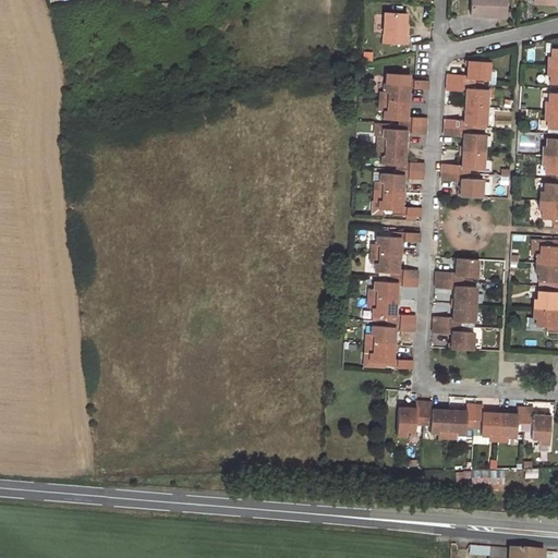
[(470,0),(470,13),(504,15),(504,0),(470,0)]
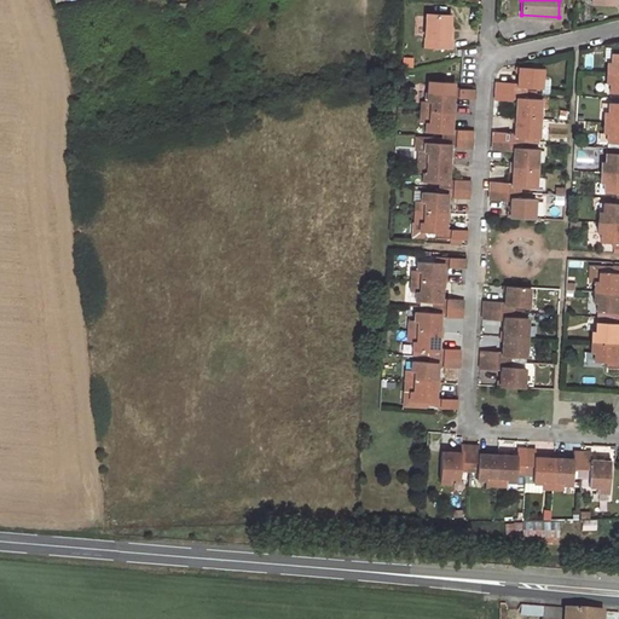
[(427,11),(424,44),(450,46),(451,36),(449,36),(450,13),(427,11)]
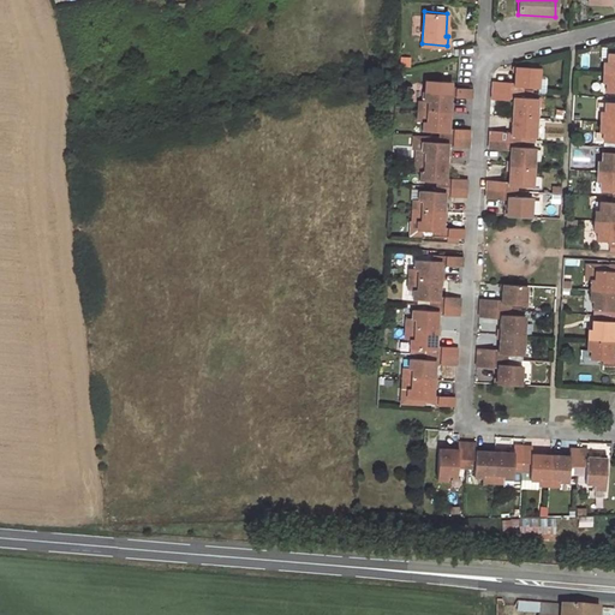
[(542,72),(518,70),(517,83),(495,82),(495,90),(501,90),(514,91),(517,91),(526,93),(526,88),(537,89),(541,89),(542,81),(542,72)]
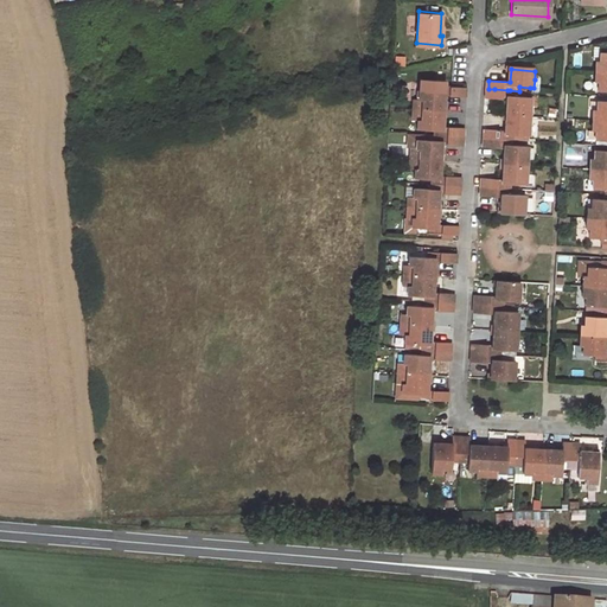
[(541,93),(542,81),(535,80),(534,88),(530,88),(530,91),(534,91),(541,93)]
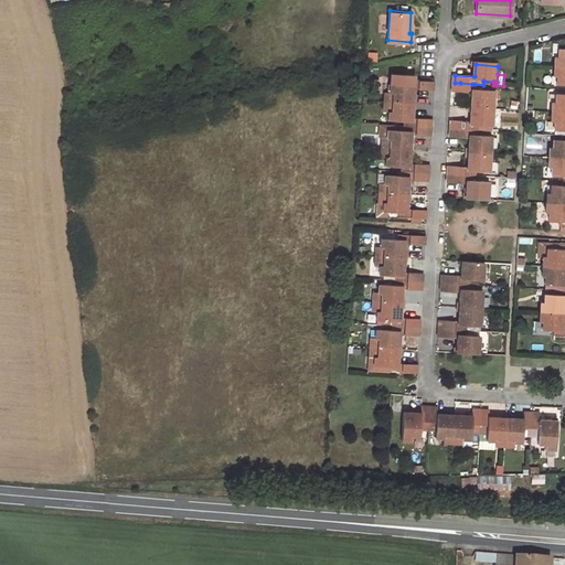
[(554,75),(553,88),(555,88),(560,89),(561,89),(564,89),(564,88),(564,85),(560,85),(561,75),(556,75),(554,75)]
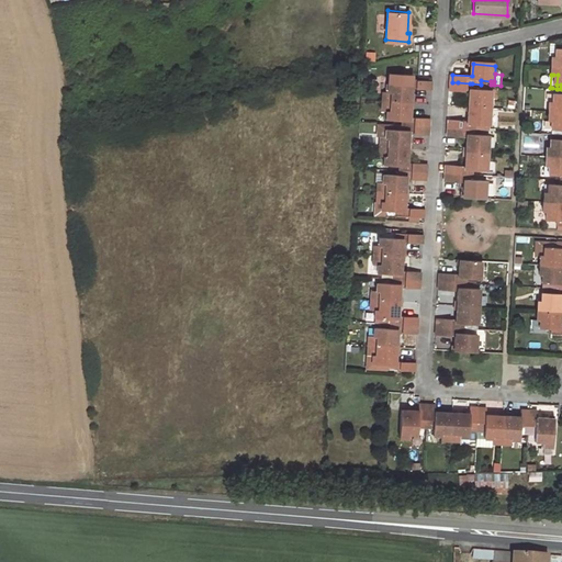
[(395,83),(383,82),(382,96),(390,97),(391,89),(395,89),(395,83)]
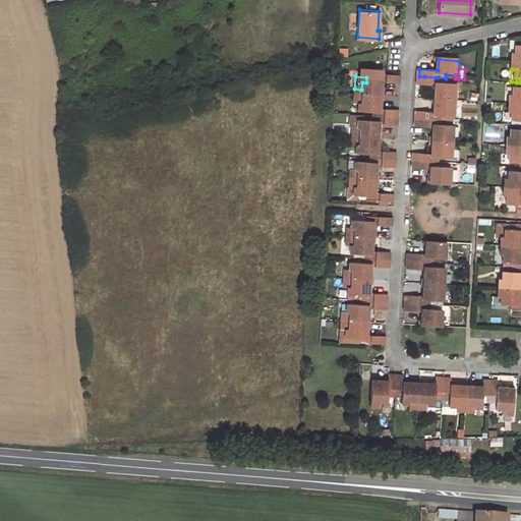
[(437,87),(437,92),(437,98),(444,99),(453,99),(456,100),(457,93),(457,85),(457,84),(454,84),(445,83),(446,78),(438,77),(436,77),(424,76),(419,76),(418,85),(437,87)]
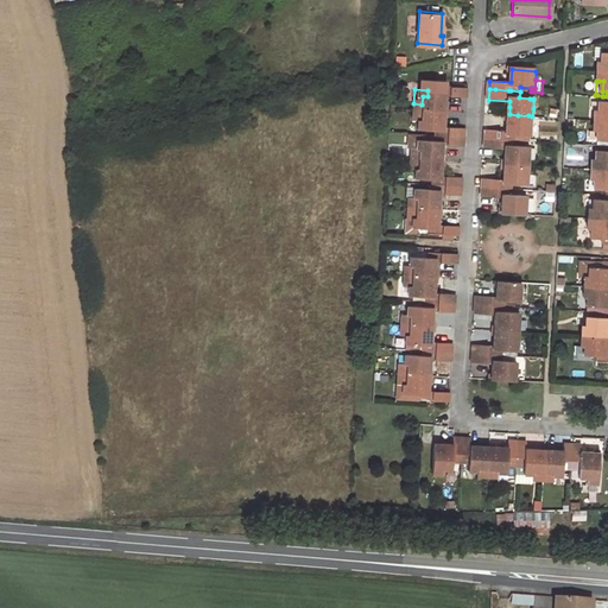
[(437,109),(448,111),(449,101),(467,103),(467,94),(439,92),(438,97),(428,96),(423,96),(422,105),(413,103),(413,108),(422,108),(426,109),(437,109)]
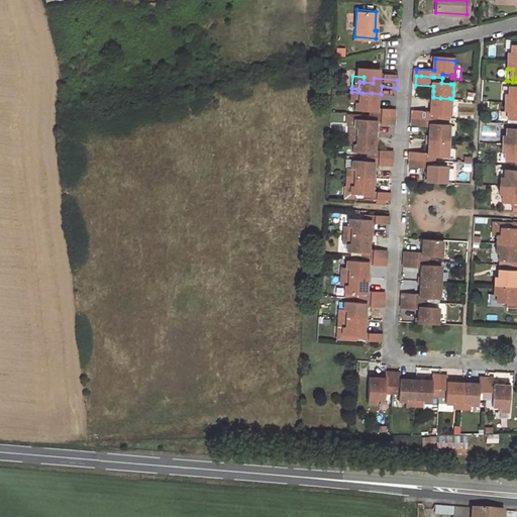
[(460,79),(454,78),(451,78),(450,84),(453,84),(453,85),(453,92),(459,92),(460,79)]
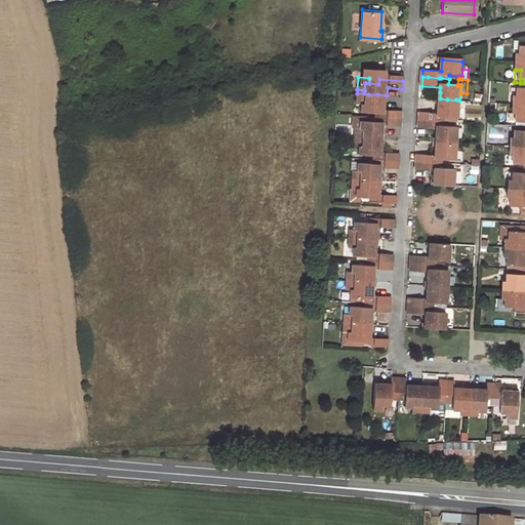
[(514,82),(513,94),(515,94),(519,94),(519,89),(520,89),(524,90),(524,83),(521,83),(520,83),(516,82),(514,82)]
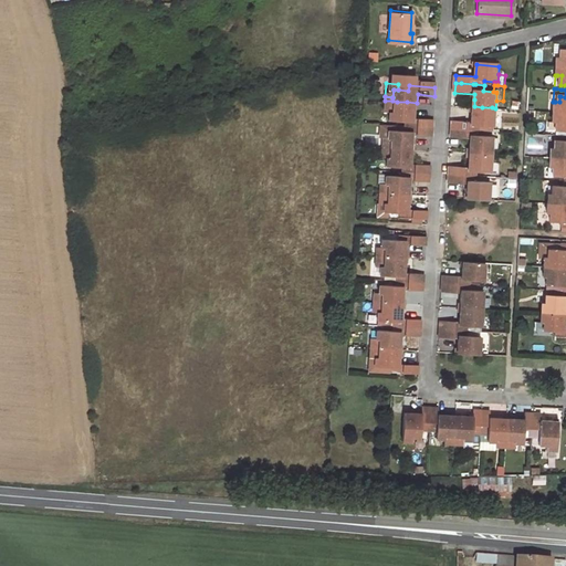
[(565,112),(565,96),(565,97),(561,96),(559,96),(559,102),(555,102),(554,112),(558,112),(561,112),(564,112),(565,112)]
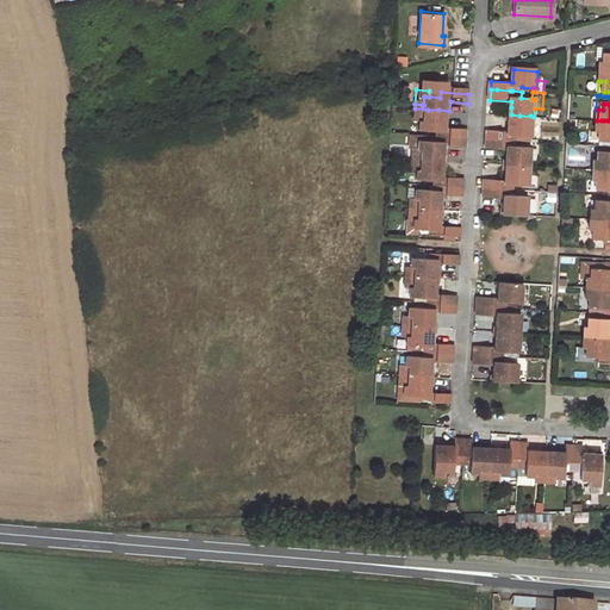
[(448,124),(449,111),(439,110),(428,110),(423,109),(415,109),(415,116),(422,117),(422,124),(427,124),(437,125),(437,135),(447,135),(466,137),(466,125),(448,124)]
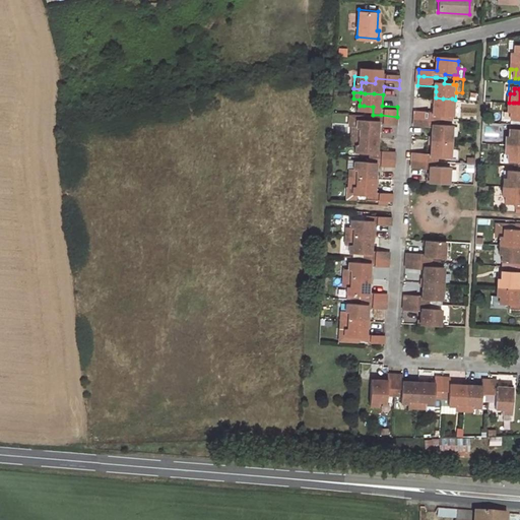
[(436,98),(434,113),(415,111),(415,119),(434,120),(442,120),(442,117),(451,117),(454,117),(454,110),(455,100),(452,99),(443,99),(436,98)]
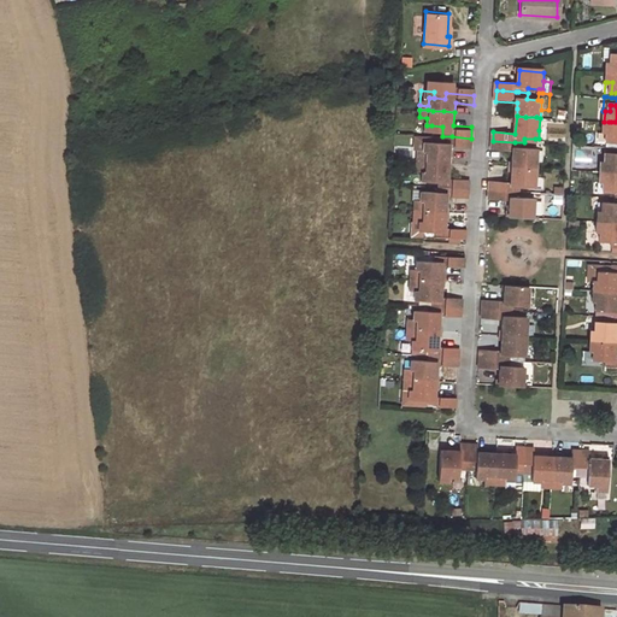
[(419,117),(418,134),(425,134),(432,135),(432,125),(427,125),(427,118),(419,117)]
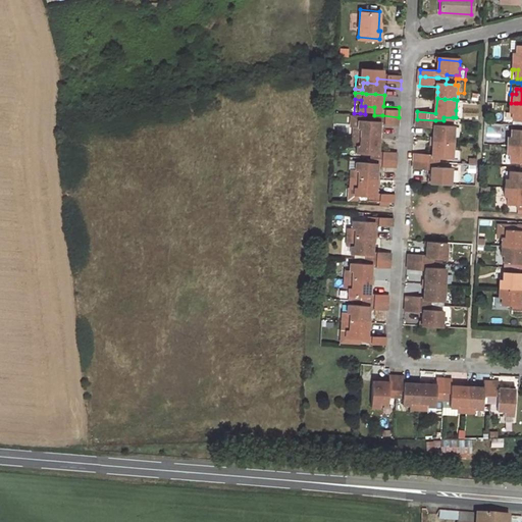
[(521,103),(520,103),(517,103),(515,103),(511,103),(511,110),(515,110),(514,118),(519,119),(521,118),(521,120),(521,124),(521,103)]
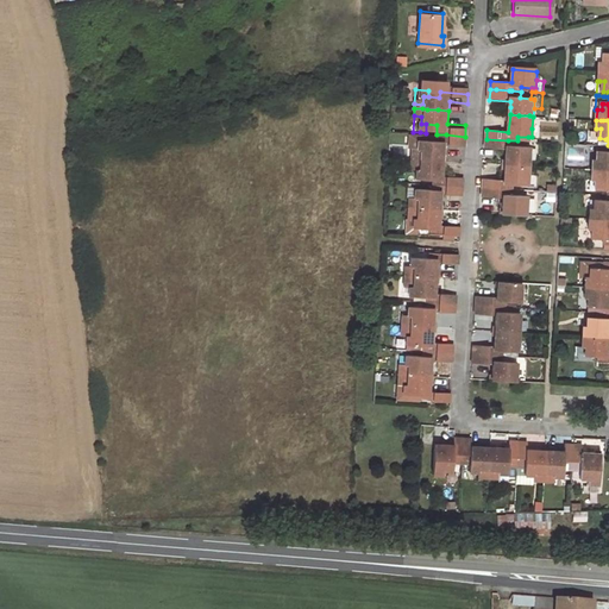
[(532,129),(532,137),(528,137),(527,140),(532,142),(539,142),(540,130),(532,129)]
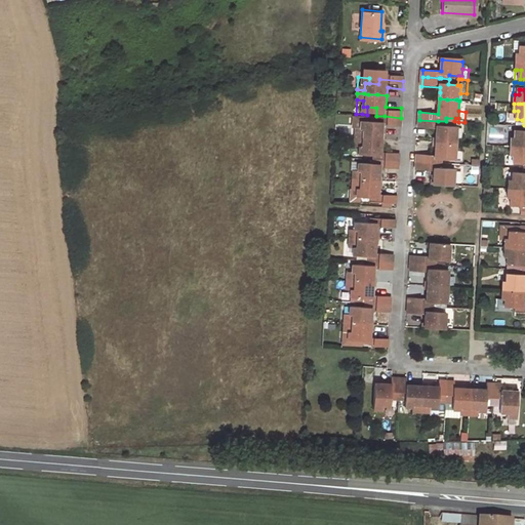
[(512,111),(511,124),(513,124),(517,125),(518,125),(522,125),(522,120),(517,119),(518,111),(514,111),(512,111)]
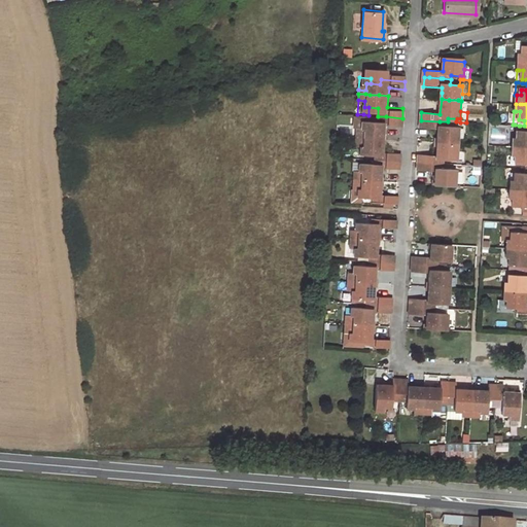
[(357,114),(355,130),(362,131),(363,126),(367,126),(369,115),(363,114),(357,114)]
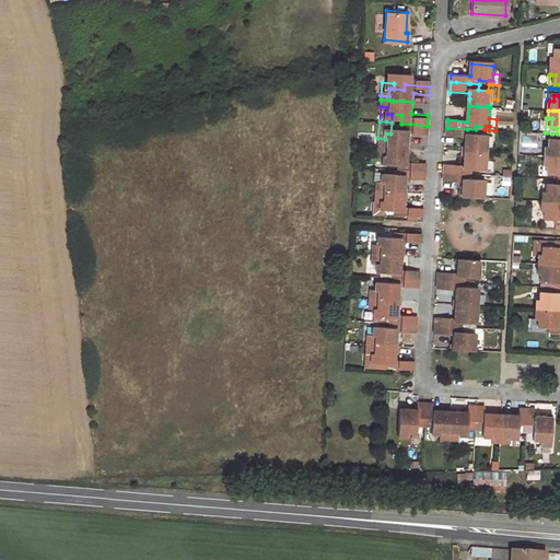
[(401,124),(400,135),(391,133),(386,133),(385,139),(377,138),(377,143),(385,144),(389,144),(399,146),(409,146),(409,138),(427,139),(428,126),(410,124),(401,124)]
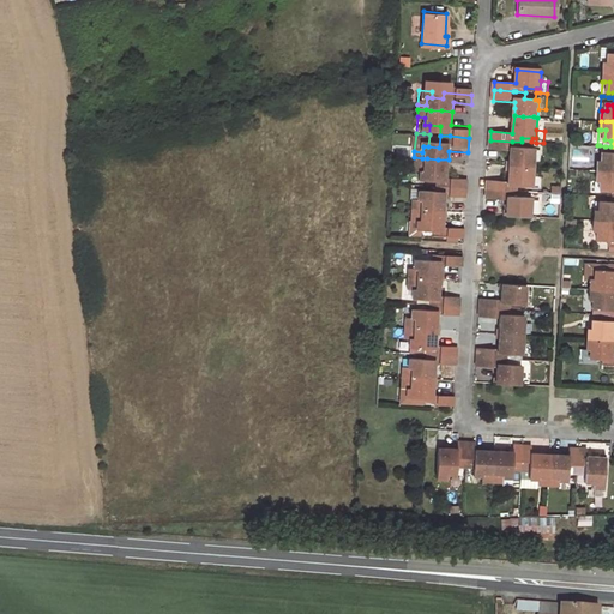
[(522,142),(512,142),(491,140),(489,151),(511,152),(511,164),(521,164),(529,166),(530,166),(534,166),(535,157),(535,149),(531,149),(521,149),(522,142)]
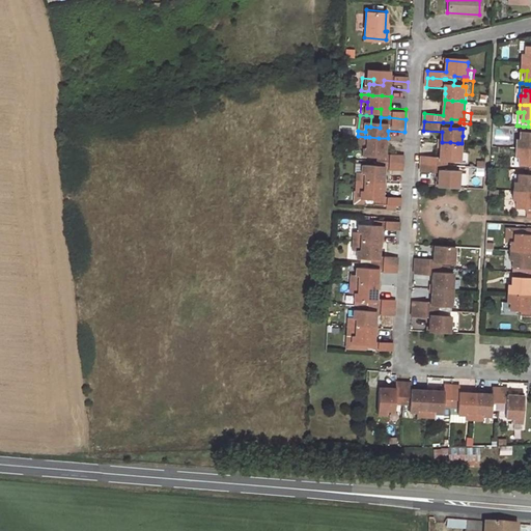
[(469,137),(470,123),(464,123),(459,122),(459,129),(463,129),(463,136),(469,137)]
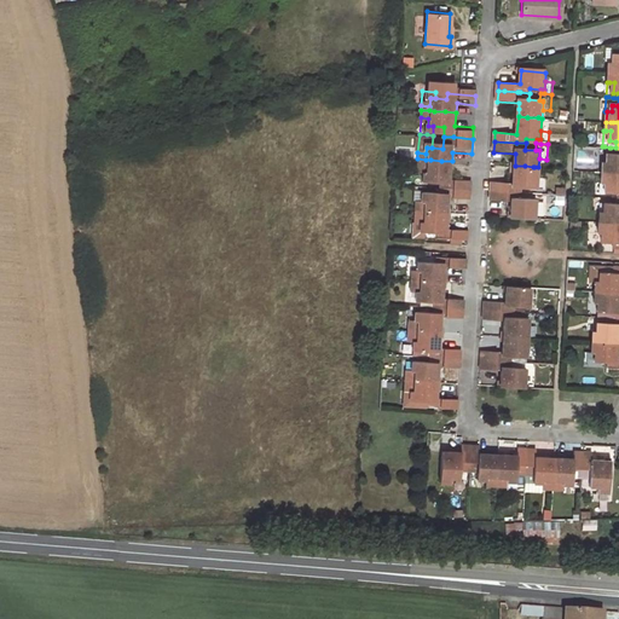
[(602,146),(601,163),(603,163),(608,163),(608,156),(614,156),(615,148),(611,148),(609,148),(605,146),(602,146)]
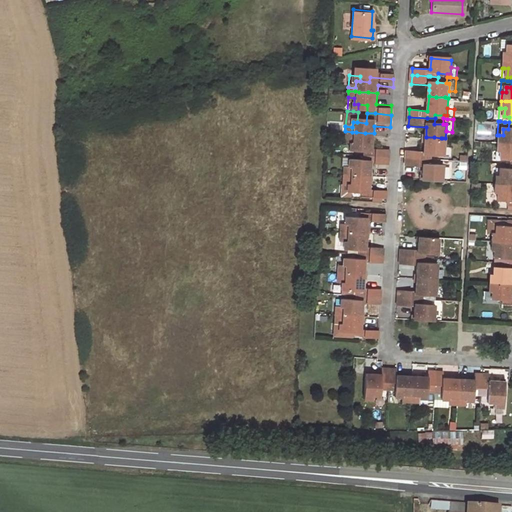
[(510,142),(511,141),(511,122),(511,129),(508,129),(503,129),(503,135),(499,135),(499,141),(503,141),(507,142),(510,142)]
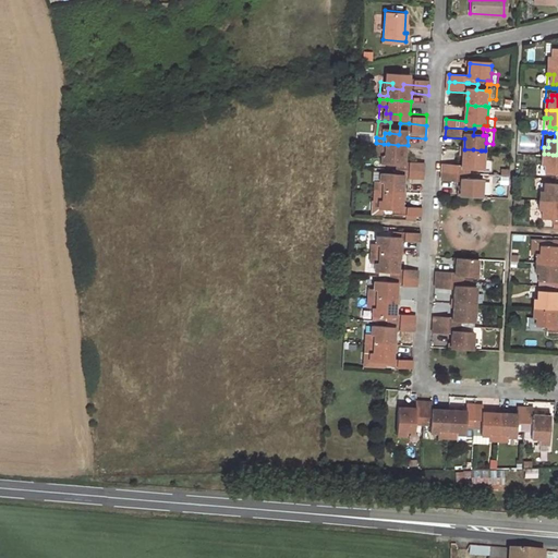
[(407,158),(408,145),(398,145),(388,144),(384,144),(376,143),(375,152),(383,152),(383,158),(387,159),(397,160),(396,166),(405,166),(423,168),(423,159),(407,158)]
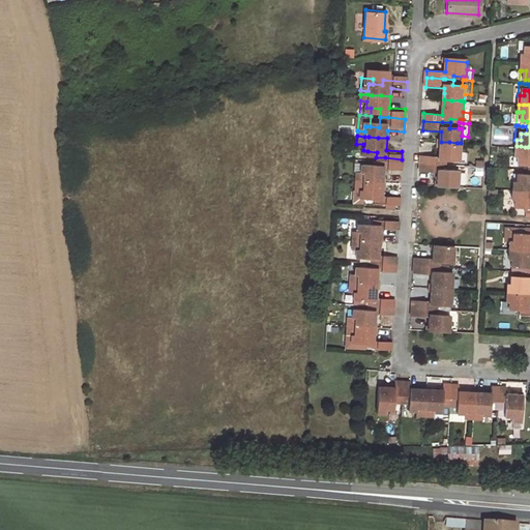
[(441,142),(440,154),(420,152),(420,160),(439,163),(447,163),(448,159),(455,159),(460,159),(460,154),(461,143),(458,143),(457,143),(449,142),(441,142)]
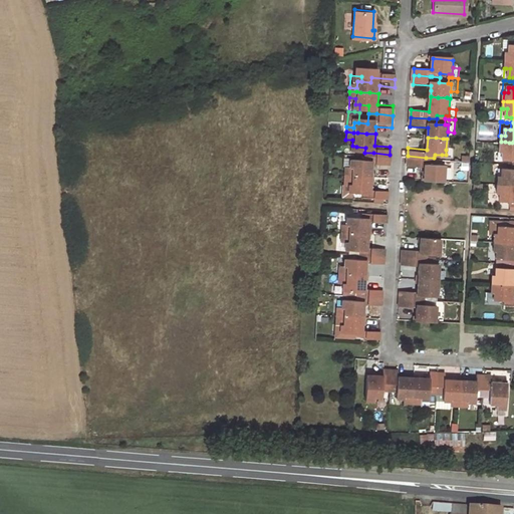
[(352,146),(352,140),(345,140),(345,150),(352,151),(356,152),(356,147),(352,146)]
